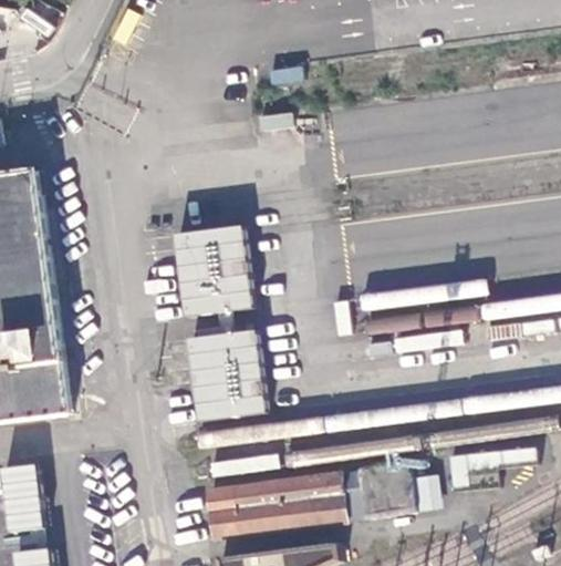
[(44,35),(58,11),(37,0),(23,0),(13,19),(44,35)]
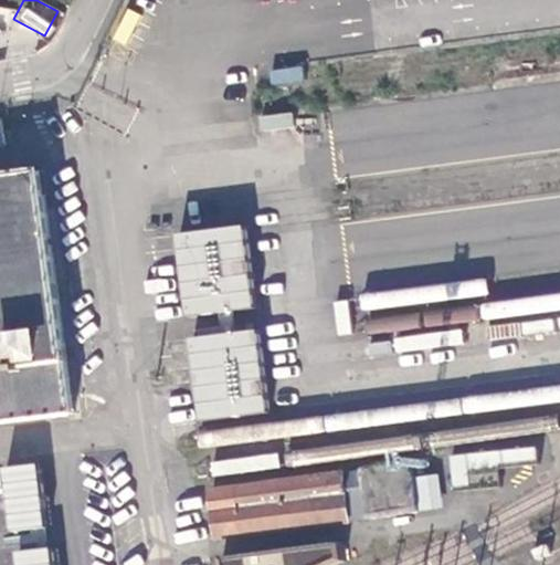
[(253,113),(253,126),(286,127),(286,113),(253,113)]
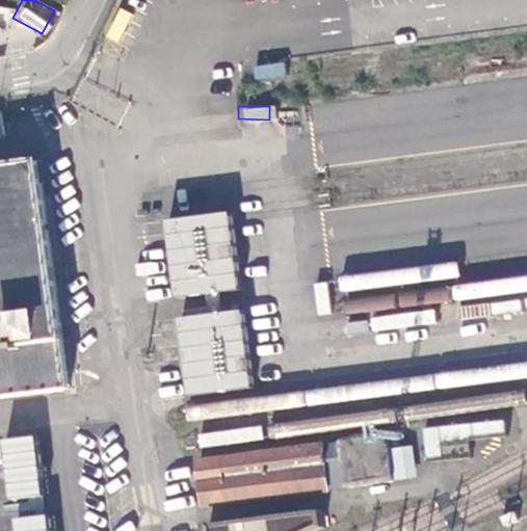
[(0,393),(62,386),(33,160),(0,163),(0,393)]
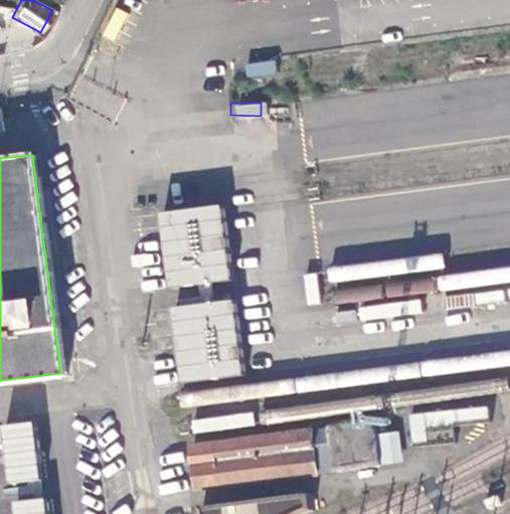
[(157,212),(167,287),(228,279),(218,204),(157,212)]
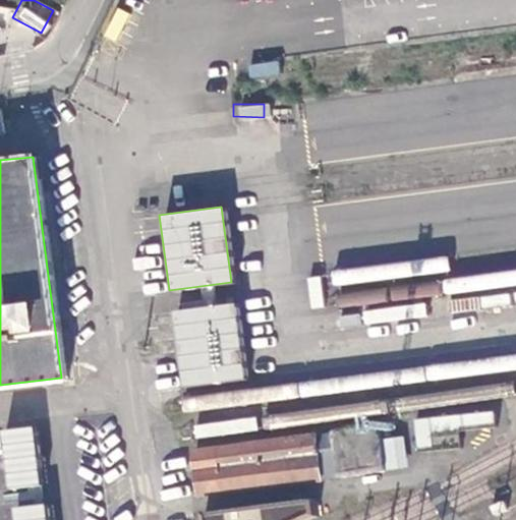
[(233,302),(171,309),(180,385),(243,378),(233,302)]
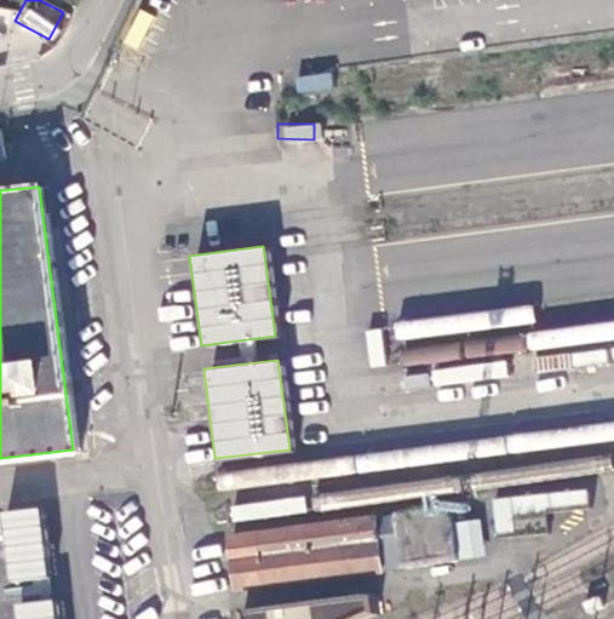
[(402,562),(405,563),(458,557),(459,555),(459,550),(453,505),(452,502),(451,500),(397,506),(395,508),(394,510),(401,560),(402,562)]
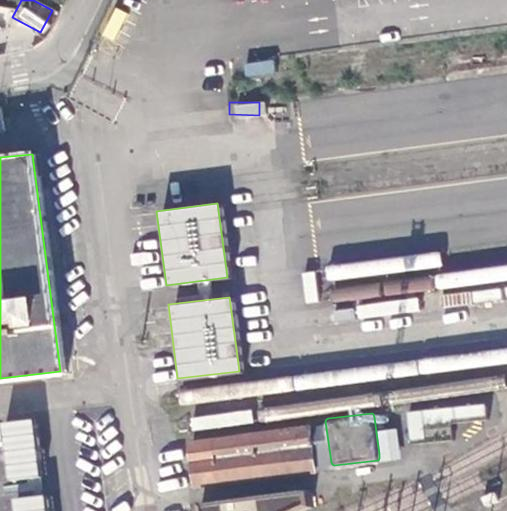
[(34,417),(1,421),(6,477),(38,475),(34,417)]
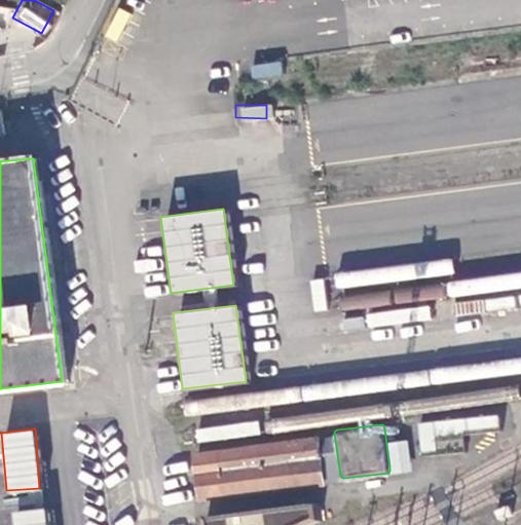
[(191,452),(197,499),(324,483),(318,437),(191,452)]
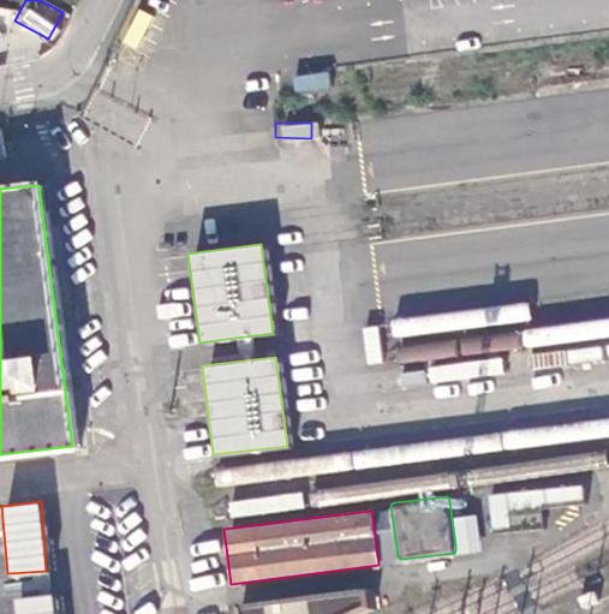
[(365,591),(237,606),(237,613),(363,613),(368,613),(365,591)]
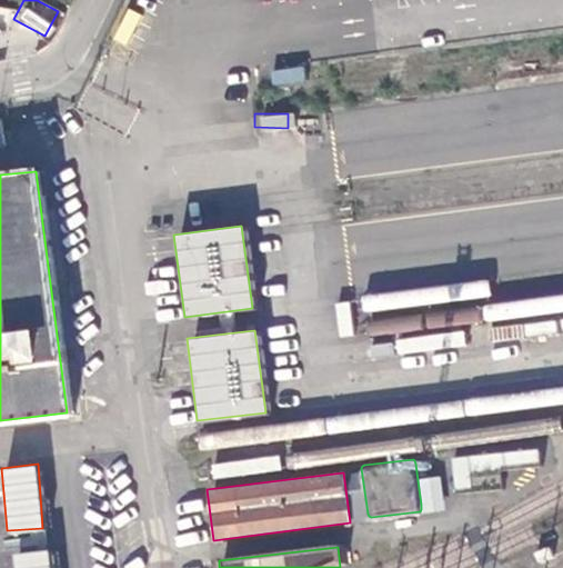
[(16,567),(57,567),(54,549),(14,554),(16,567)]
